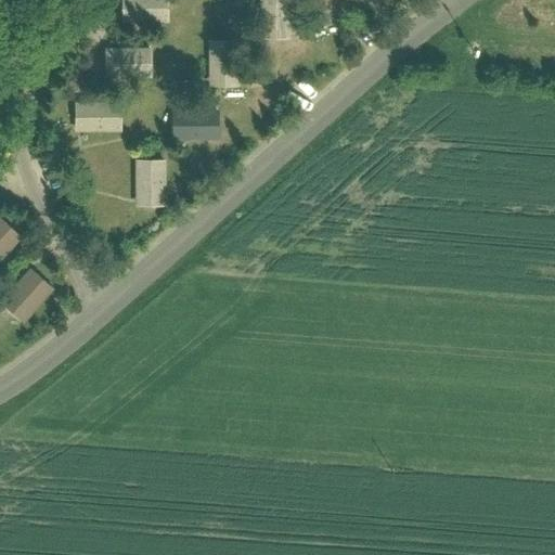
[(165,0),(118,0),(119,27),(166,26),(165,0)]
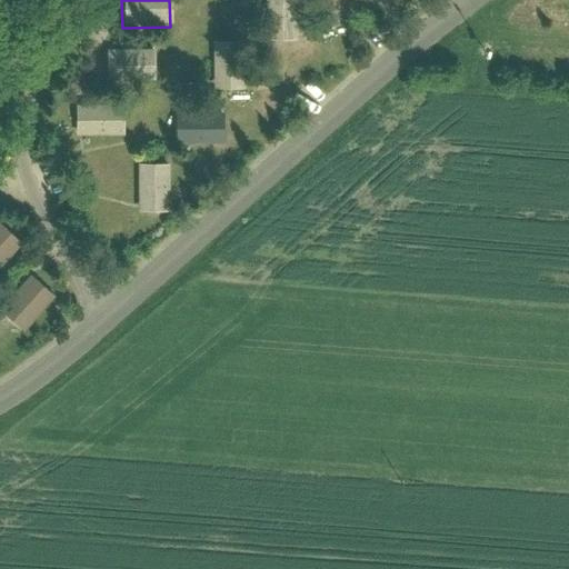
[(248,42),(209,41),(208,90),(246,91),(248,42)]
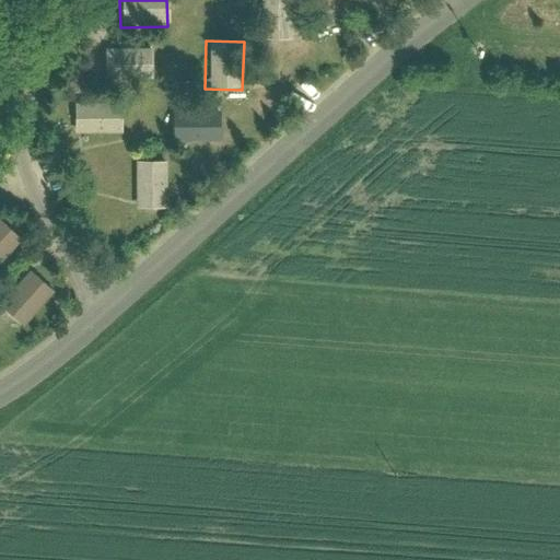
[(152,77),(151,48),(104,49),(105,78),(152,77)]
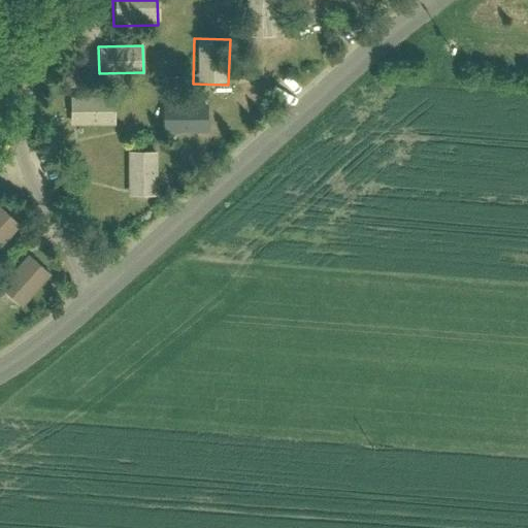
[(69,96),(68,126),(114,127),(116,97),(69,96)]
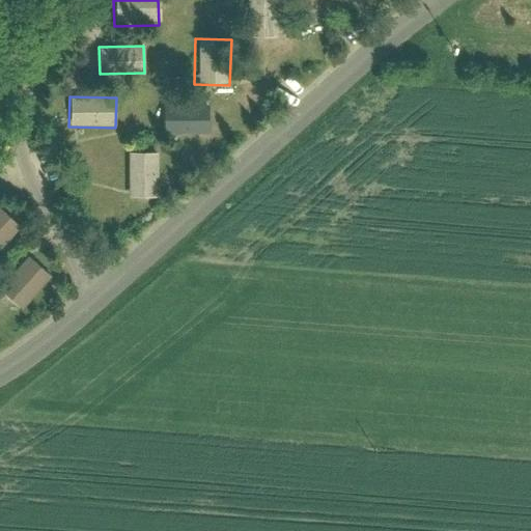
[(163,106),(163,135),(210,135),(210,106),(163,106)]
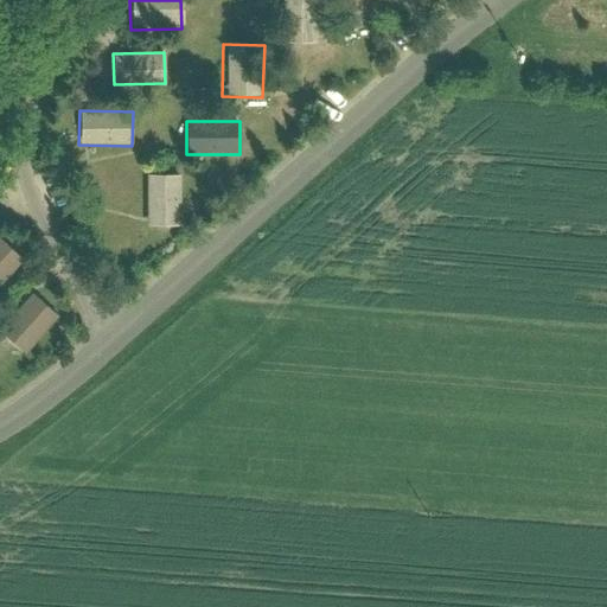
[(184,177),(146,176),(145,228),(181,229),(184,177)]
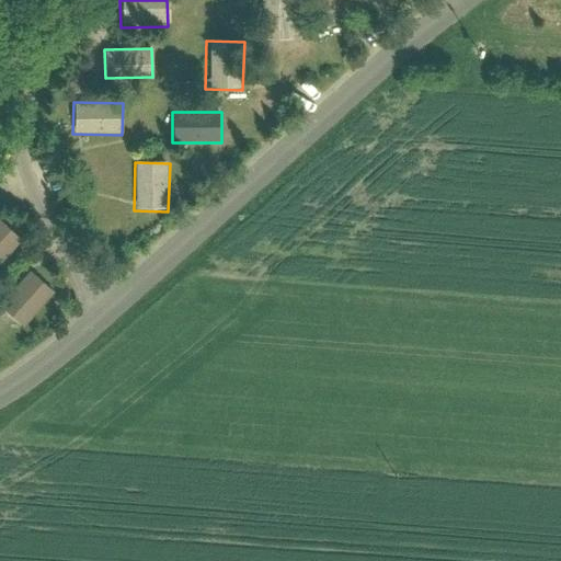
[(0,265),(22,242),(0,221),(0,265)]
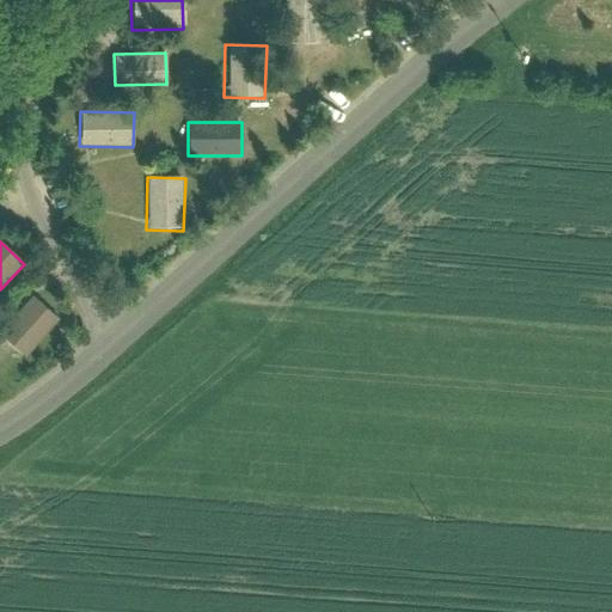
[(62,324),(30,297),(0,331),(0,337),(29,362),(62,324)]
